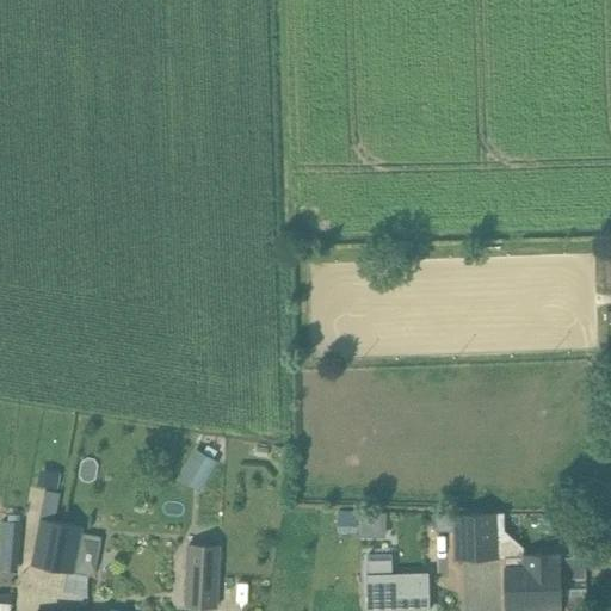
[(201,492),(217,462),(197,449),(178,480),(201,492)]
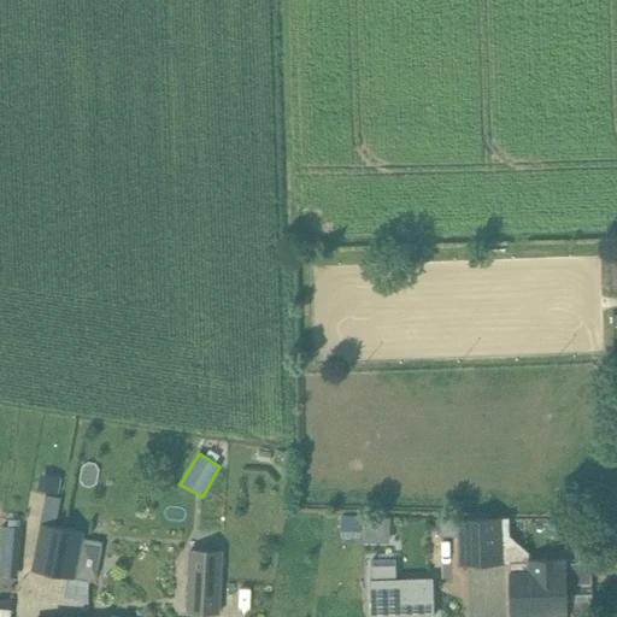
[(56,528),(62,499),(46,495),(40,526),(56,528)]
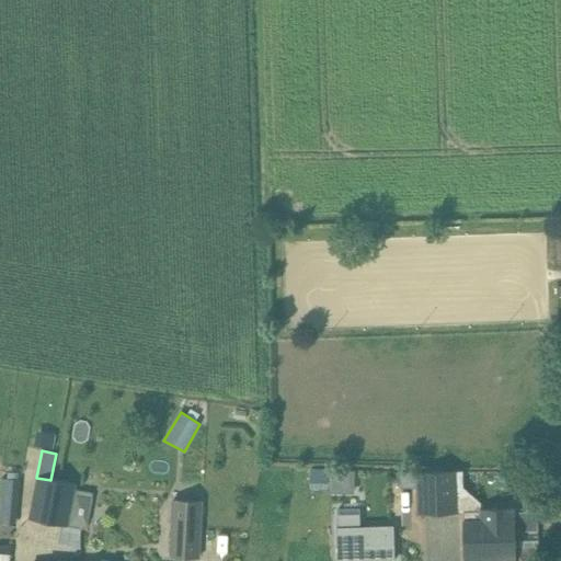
[(329,492),(354,493),(355,470),(330,469),(329,489),(329,492)]
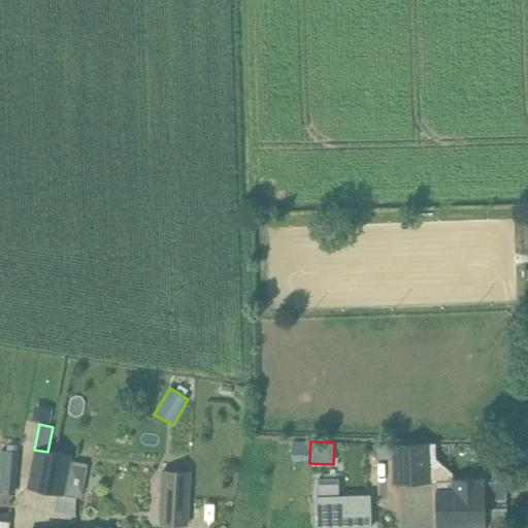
[(394,444),(377,443),(377,457),(394,457),(395,484),(430,483),(429,443),(397,444),(394,444)]
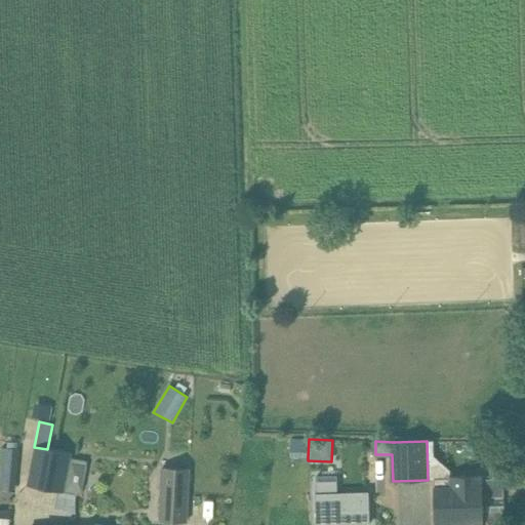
[(0,489),(14,491),(19,448),(2,447),(0,463),(0,489)]
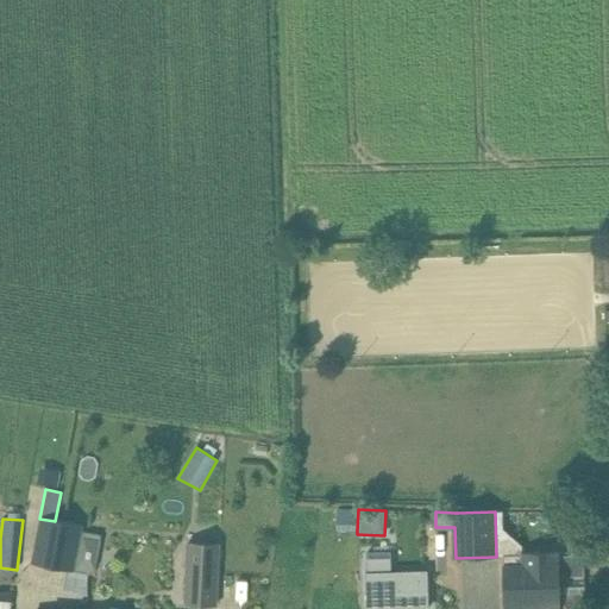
[(39,519),(31,563),(68,570),(74,571),(82,531),(82,527),(55,521),(39,519)]
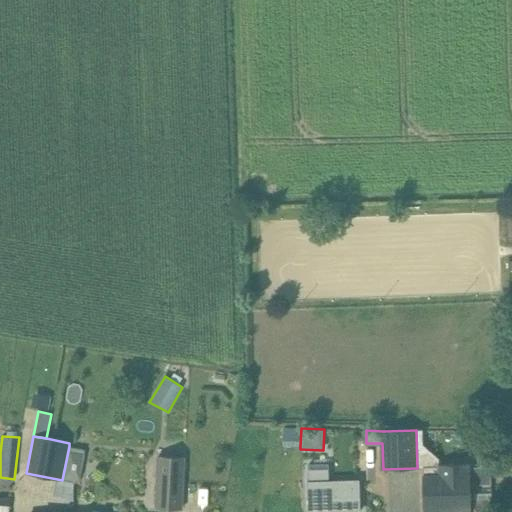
[(69,446),(62,480),(74,482),(78,483),(85,449),(69,446)]
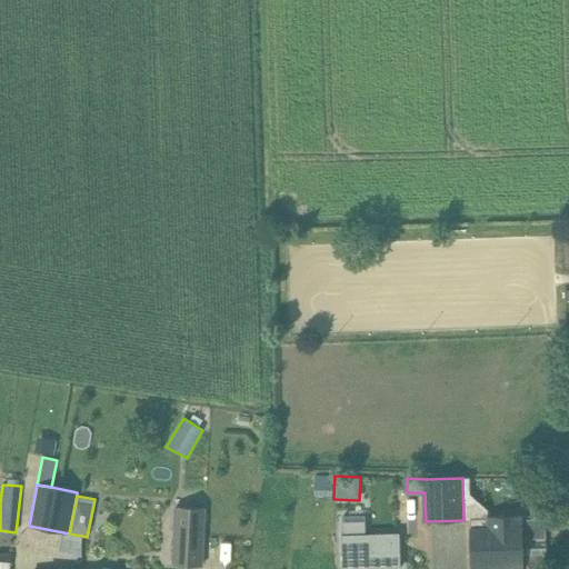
[(202,565),(205,509),(176,508),(173,563),(202,565)]
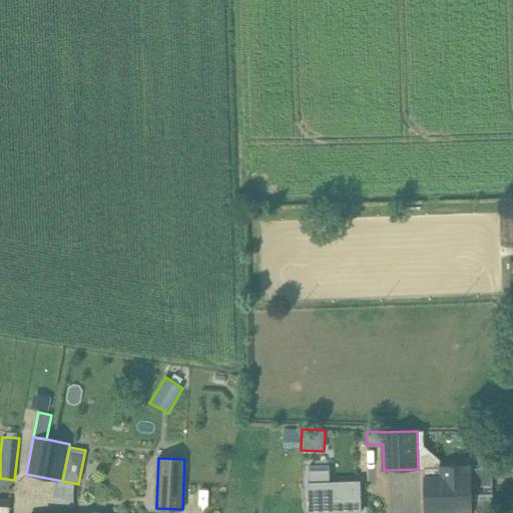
[(330,464),(309,465),(309,483),(310,512),(360,512),(359,481),(331,482),(330,464)]
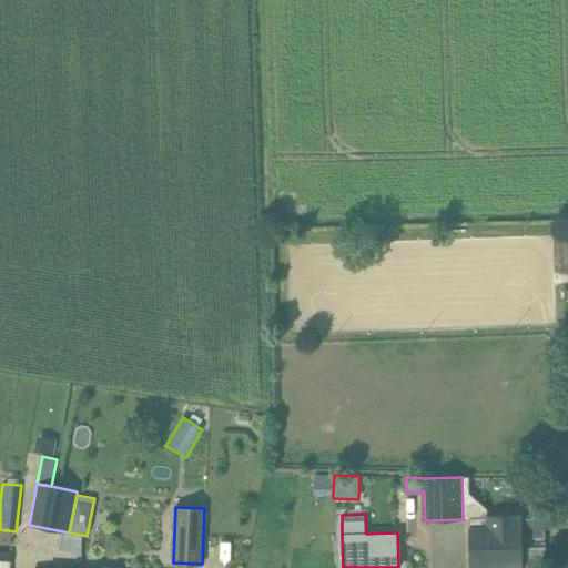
[(486,518),(469,518),(470,529),(470,548),(472,567),(520,567),(521,567),(520,546),(519,517),(501,518),(486,518)]
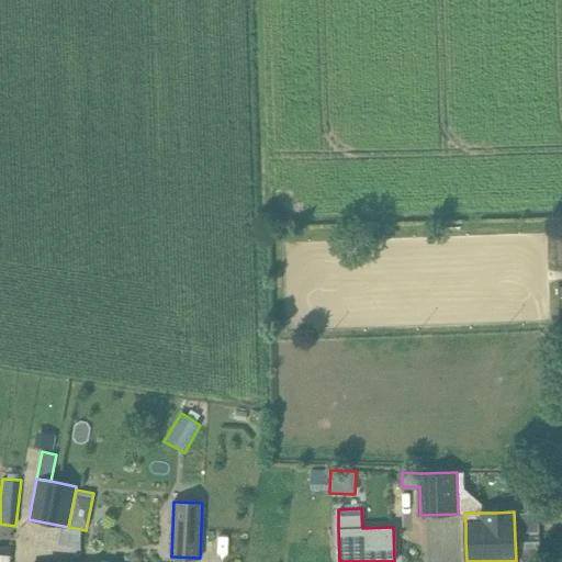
[(538,513),(520,513),(521,532),(539,532),(538,513)]
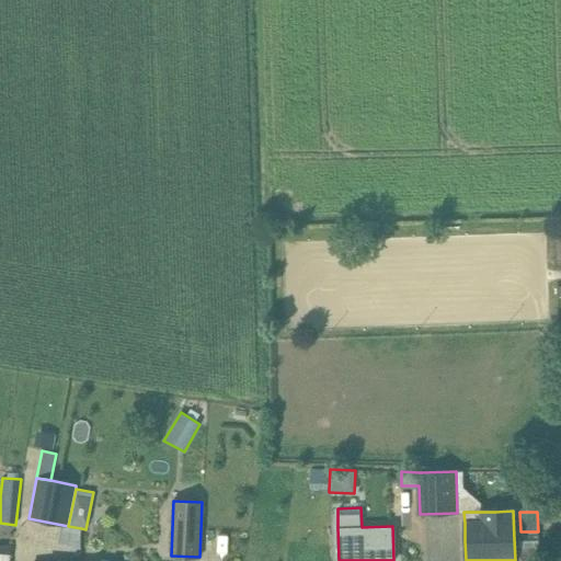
[(519,560),(539,560),(539,546),(519,547),(519,560)]
